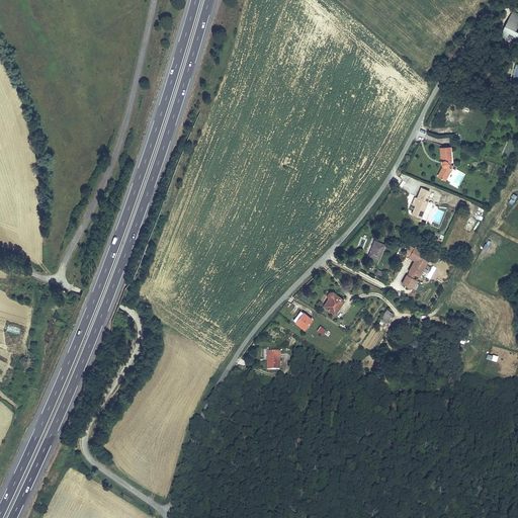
[(516,44),(517,38),(517,31),(517,29),(517,18),(517,19),(512,16),(502,36),(516,44)]
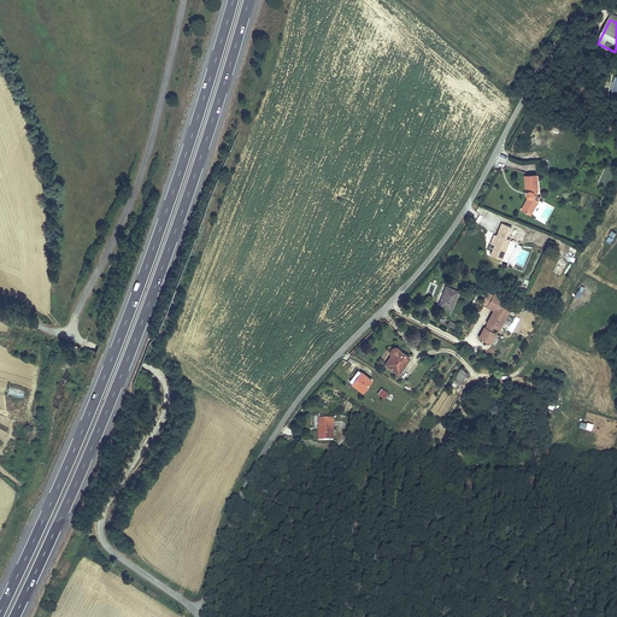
[(530,211),(540,194),(536,192),(536,187),(538,187),(536,171),(524,172),(526,184),(528,184),(529,187),(528,187),(528,188),(527,188),(527,189),(527,191),(527,192),(527,193),(528,194),(522,206),(530,211)]
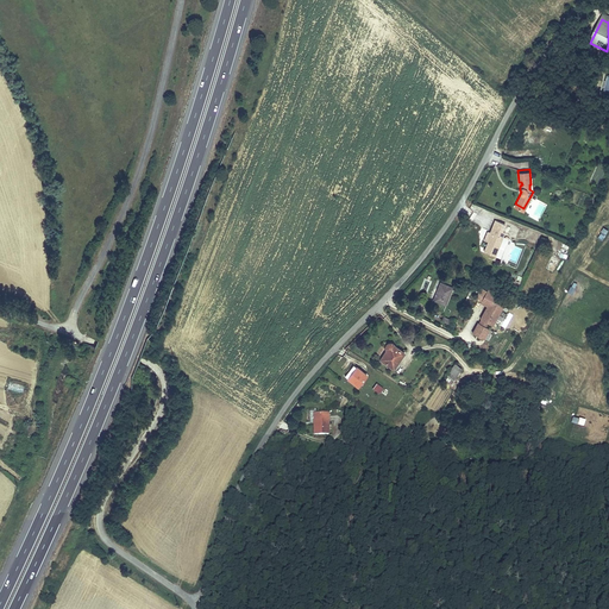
[(503,234),(506,230),(508,230),(510,223),(504,220),(502,228),(493,225),(490,231),(493,231),(489,242),(487,250),(497,253),(503,234)]
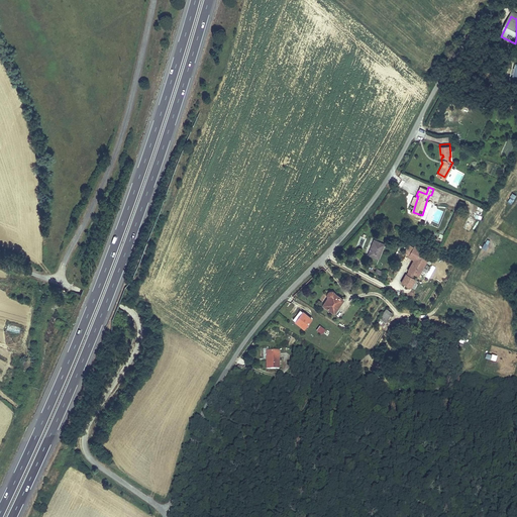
[(426,217),(432,201),(427,199),(422,215),(426,217)]
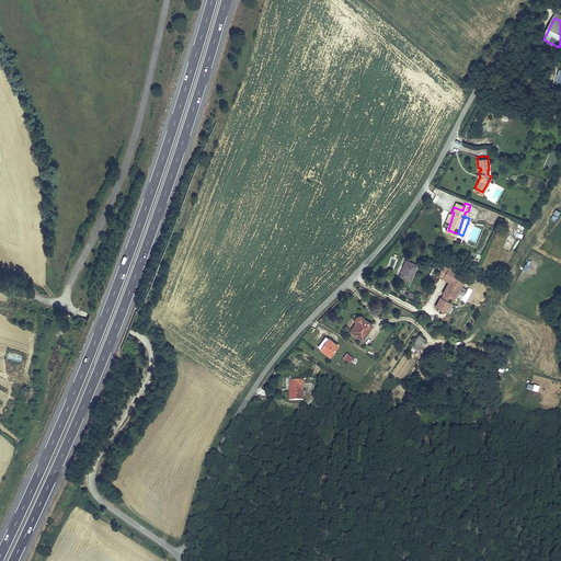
[(507,236),(502,248),(510,251),(515,239),(507,236)]
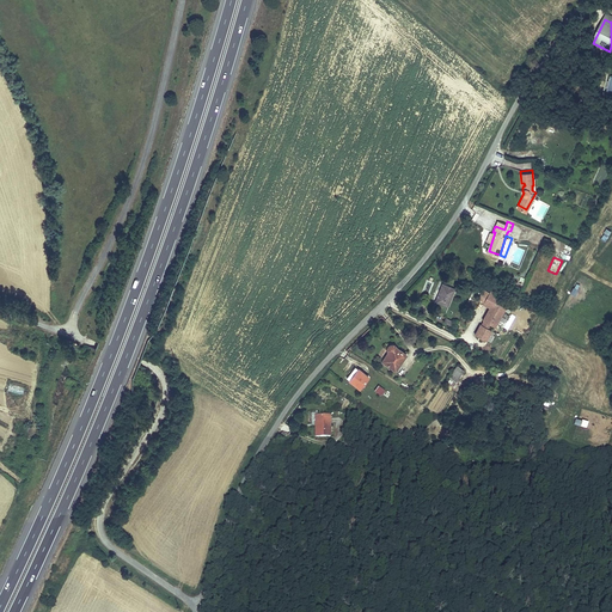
[(448,306),(456,288),(442,283),(435,301),(448,306)]
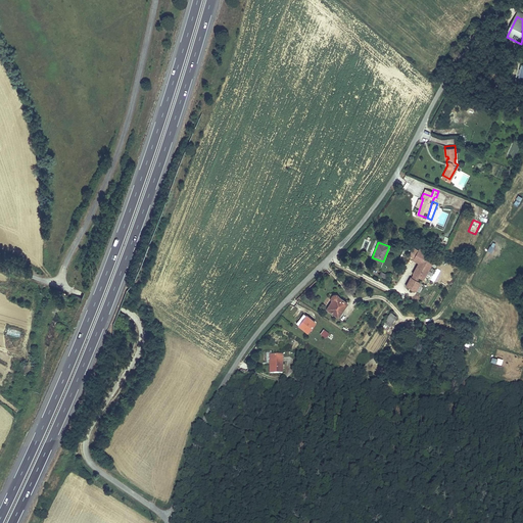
[(412,273),(413,273),(406,285),(415,290),(420,281),(417,280),(419,277),(423,279),(437,253),(421,244),(413,259),(418,263),(412,273)]
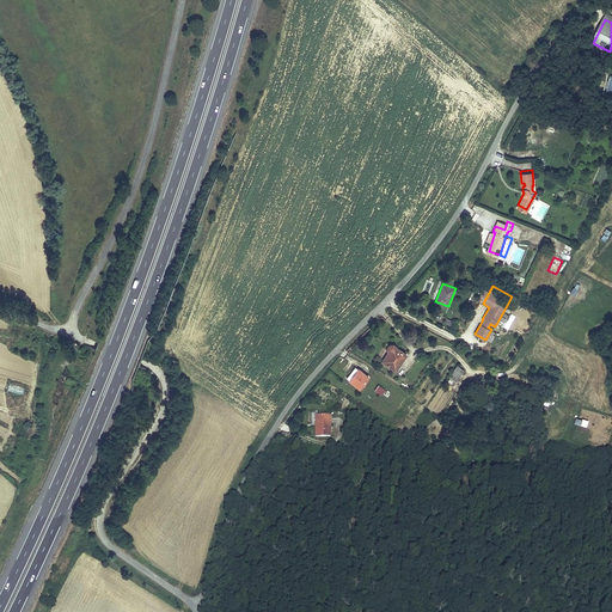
[(381,359),(391,366),(402,352),(392,344),(392,343),(390,341),(387,342),(385,343),(385,346),(387,349),(381,359)]
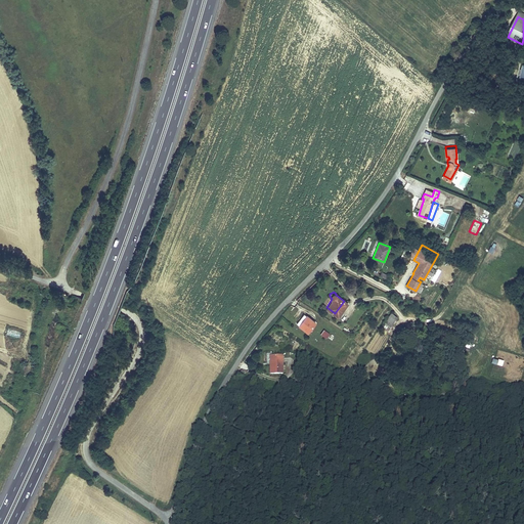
[(390,329),(396,316),(390,312),(383,325),(390,329)]
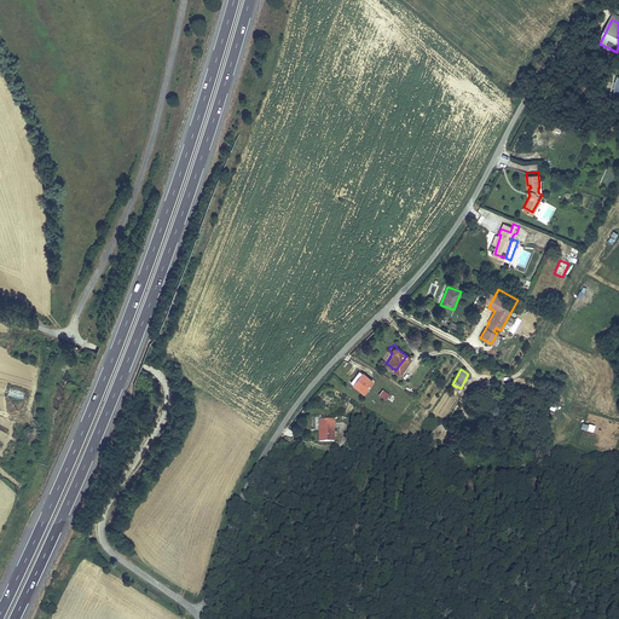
[(350,382),(363,391),(371,380),(357,370),(350,382)]
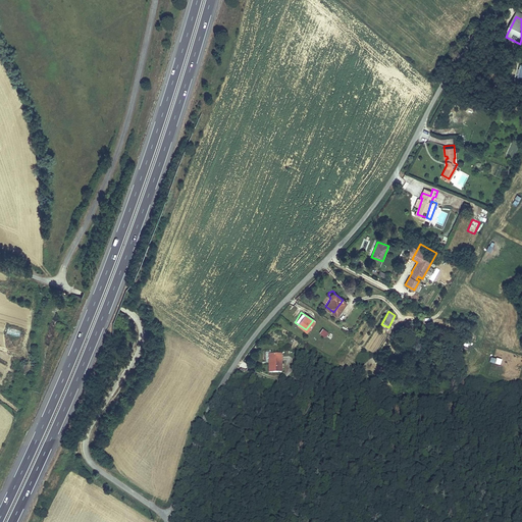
[(7,327),(6,334),(20,336),(20,329),(7,327)]
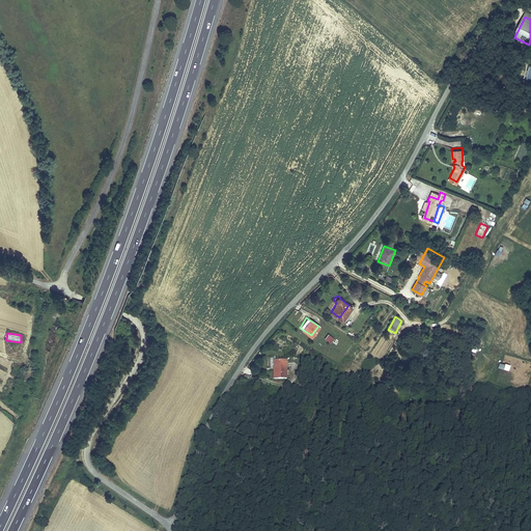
[(277,360),(276,380),(288,380),(289,361),(277,360)]
